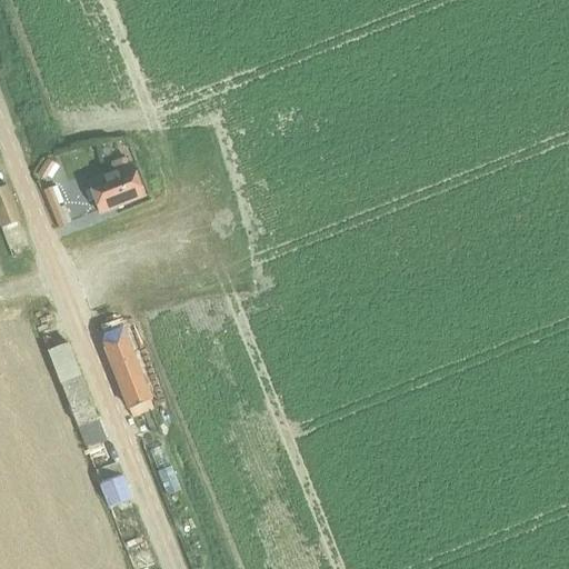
[(132,166),(128,167),(126,159),(112,165),(116,172),(88,183),(100,215),(145,197),(132,166)]
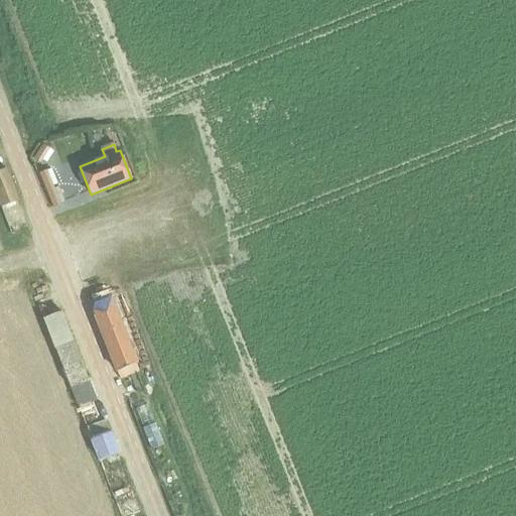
[(40,164),(50,150),(43,146),(33,160),(40,164)]
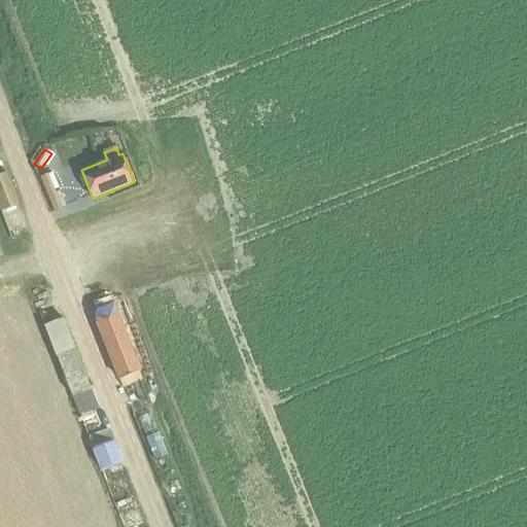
[(4,172),(0,173),(0,207),(1,211),(16,205),(19,205),(5,172),(4,172)]
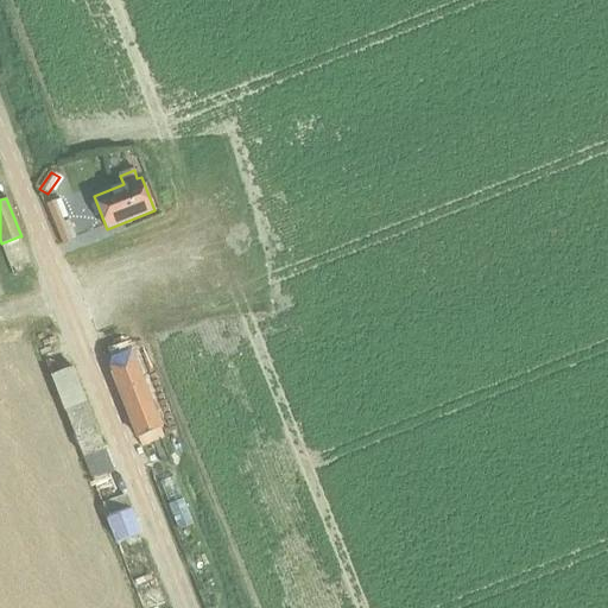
[(113,359),(109,367),(141,448),(164,438),(131,352),(113,359)]
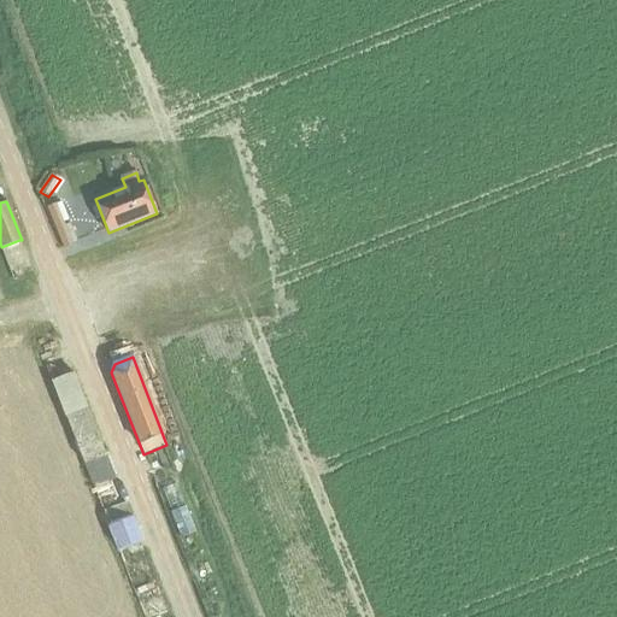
[(97,459),(107,456),(75,374),(53,382),(86,464),(94,486),(105,481),(97,459)]
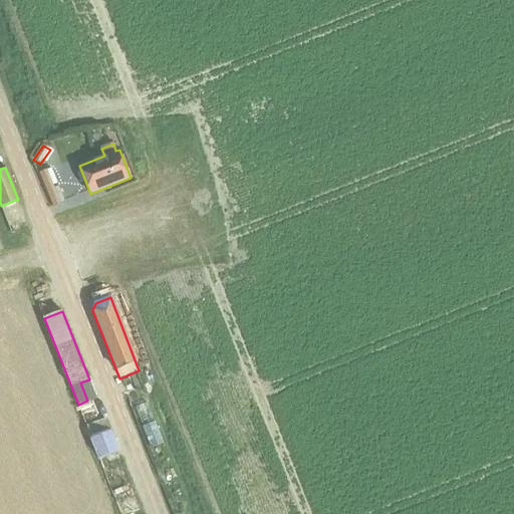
[(87,427),(120,513),(136,513),(142,512),(105,420),(87,427)]
